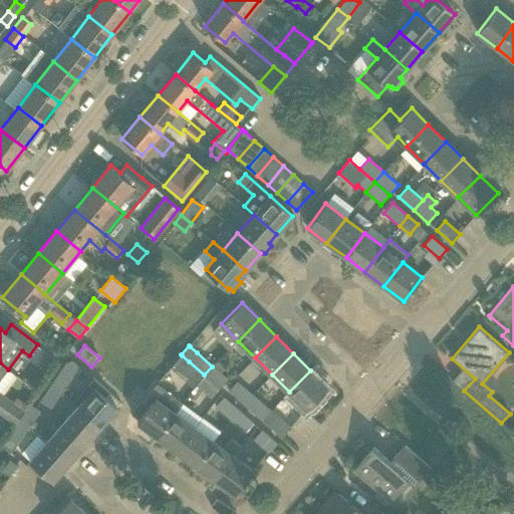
[(204,374),(189,361),(181,371),(197,384),(204,374)]
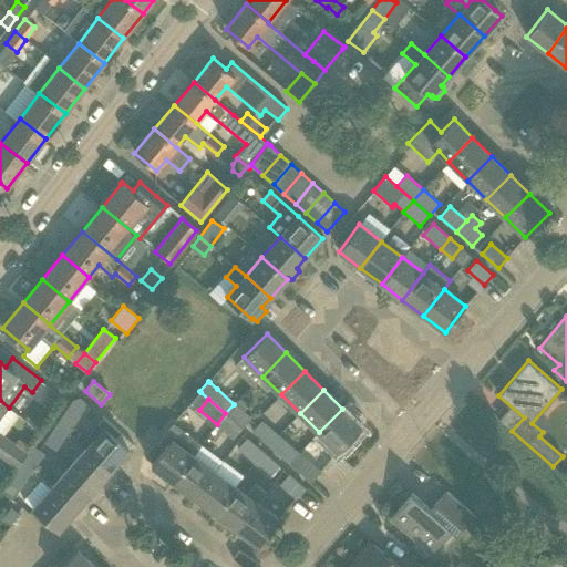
[(0,455),(7,461),(16,468),(21,461),(27,454),(18,446),(14,444),(3,436),(0,433),(0,419),(9,408),(0,400),(0,455)]
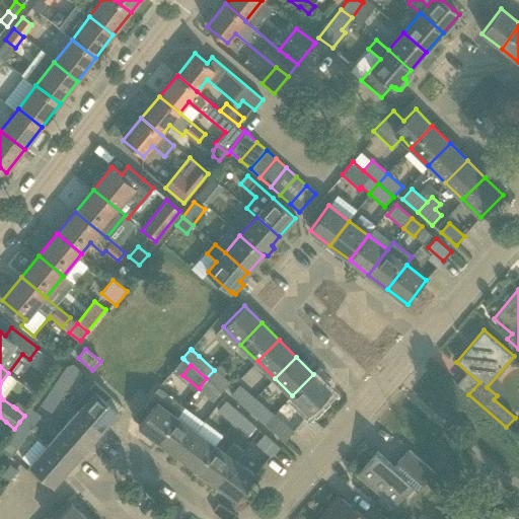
[(214,370),(206,378),(221,391),(229,382),(214,370)]
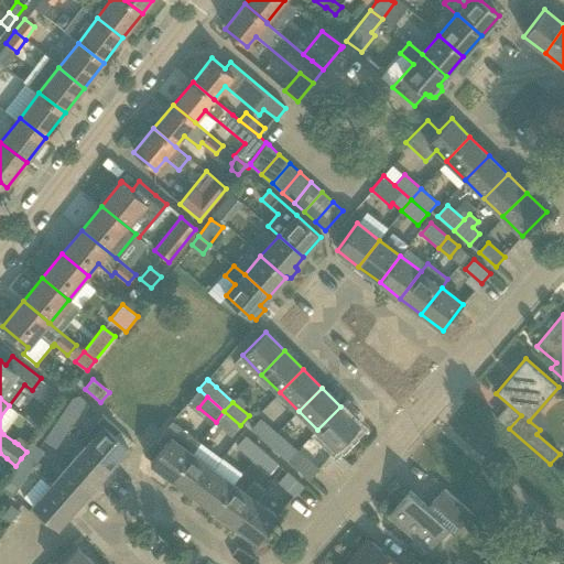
[(67,404),(56,422),(68,430),(79,412),(67,404)]
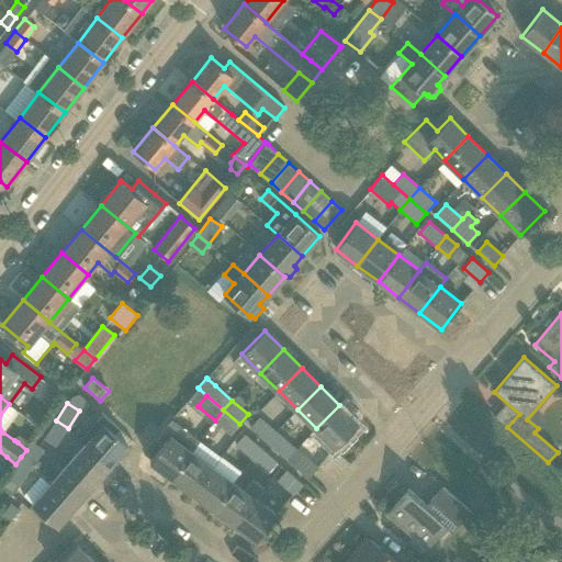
[(359,424),(339,405),(316,428),(335,448),(359,424)]
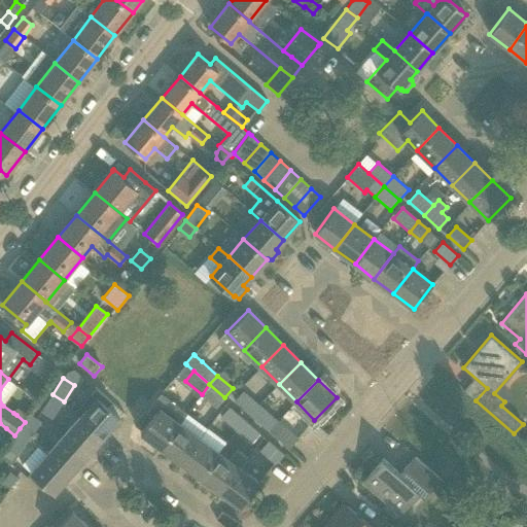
[(209,384),(202,394),(217,407),(224,397),(209,384)]
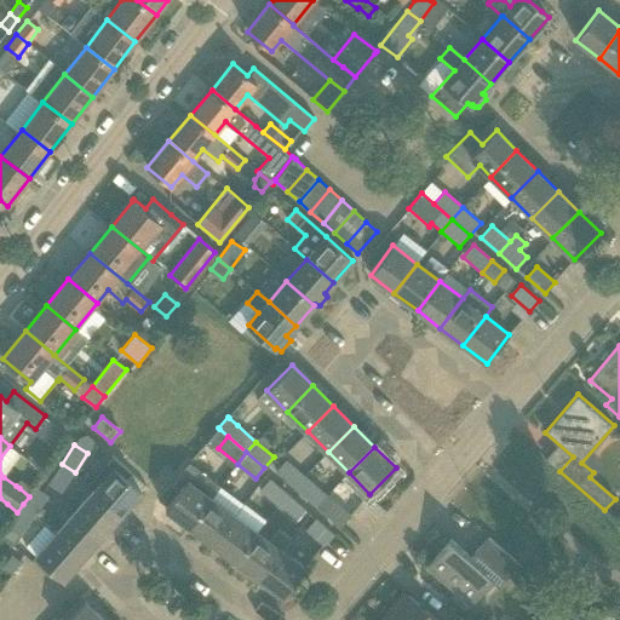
[(294,489),(304,478),(285,461),(275,472),(294,489)]
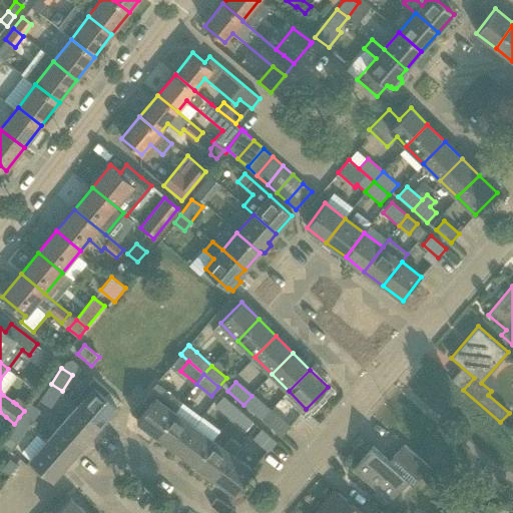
[(148,406),(137,422),(157,437),(175,412),(182,403),(155,383),(148,393),(141,402),(148,406)]
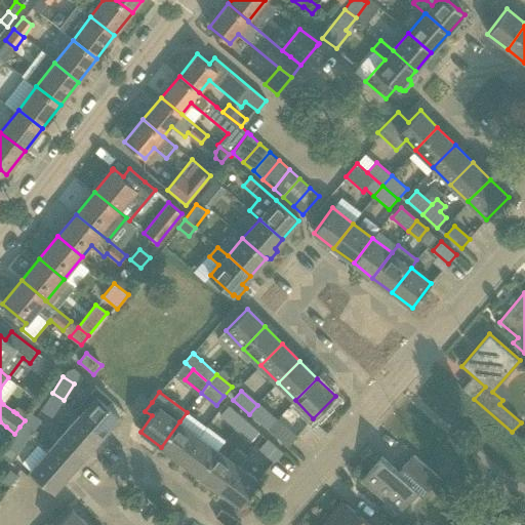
[(52,393),(40,410),(52,417),(64,400),(52,393)]
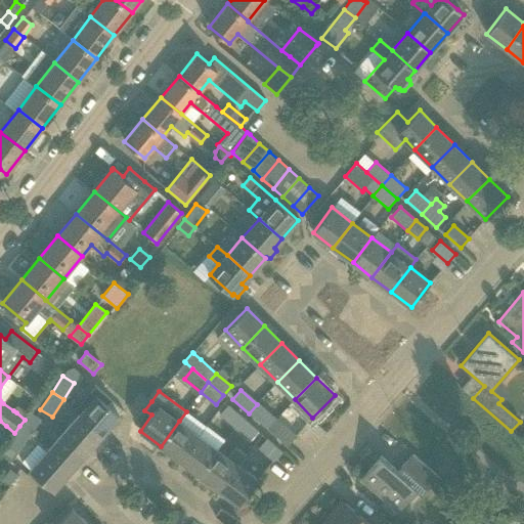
[(96,395),(80,413),(103,434),(119,416),(96,395)]
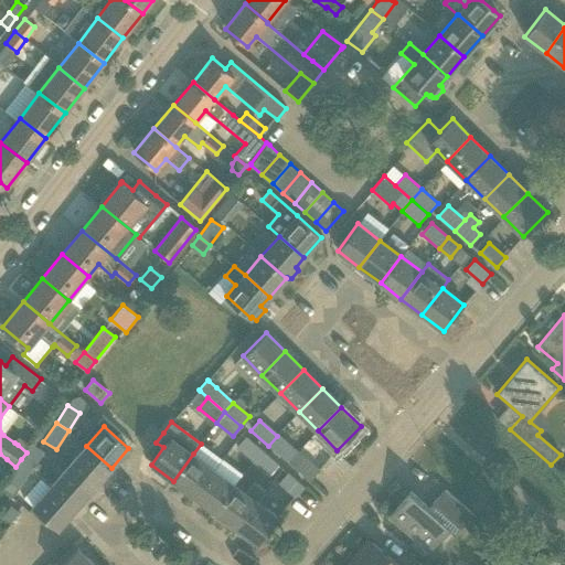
[(253,462),(263,451),(245,436),(236,448),(253,462)]
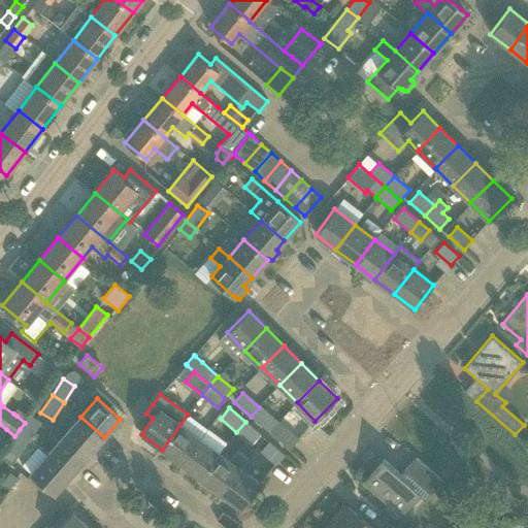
[(259,407),(251,417),(269,432),(277,423),(259,407)]
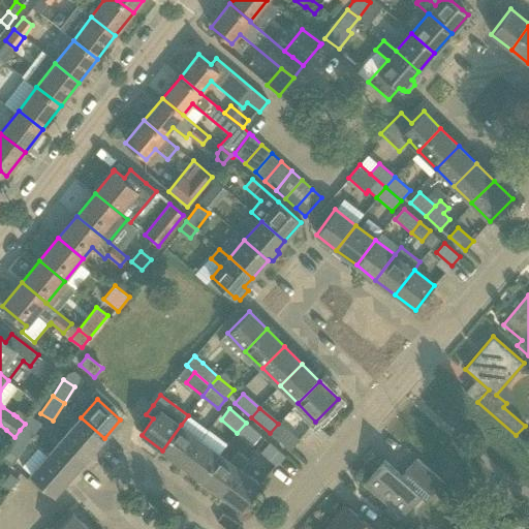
[(30,415),(25,424),(20,430),(30,439),(41,424),(30,415)]
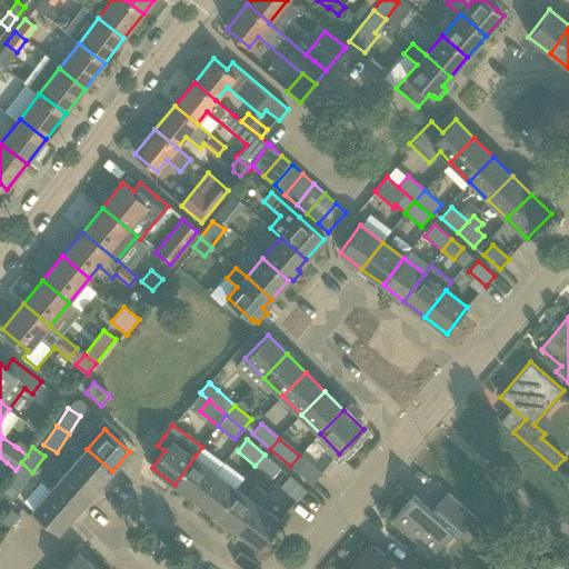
[(87,449),(69,469),(95,491),(112,471),(87,449)]
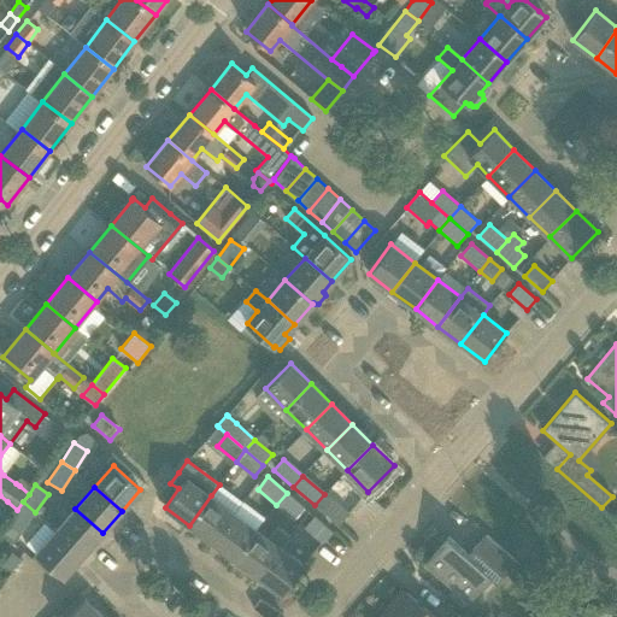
[(304,507),(287,493),(276,505),(293,521),(304,507)]
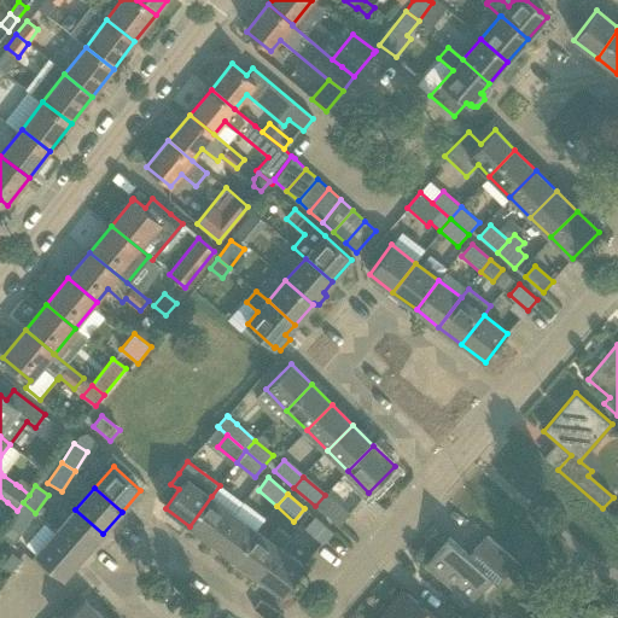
[(325,495),(315,506),(339,525),(349,514),(325,495)]
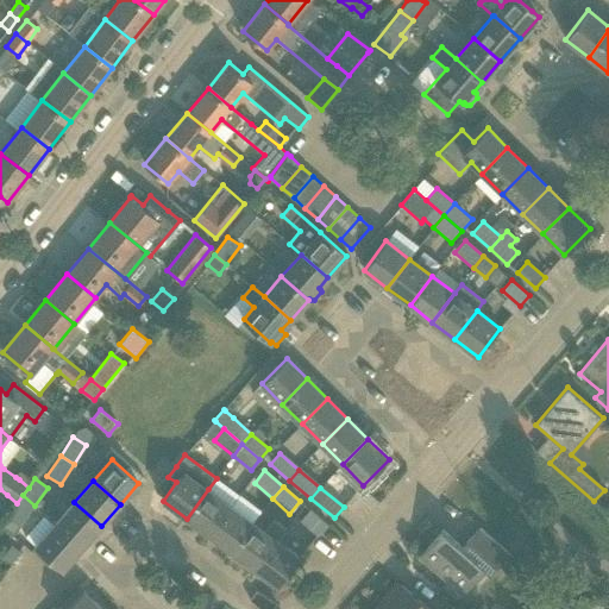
[(231,507),(208,489),(187,519),(209,535),(231,507)]
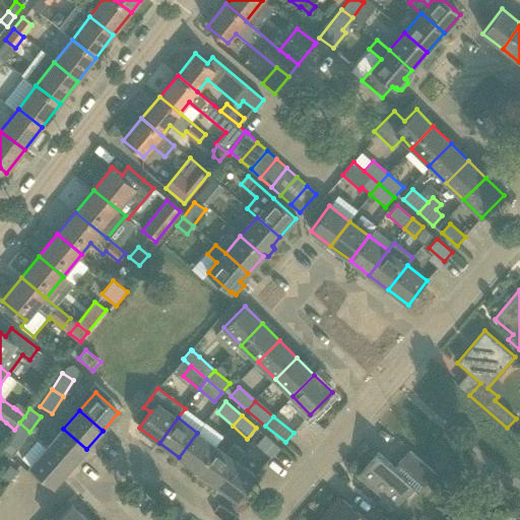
[(19,423),(14,430),(1,450),(11,458),(29,432),(19,423)]
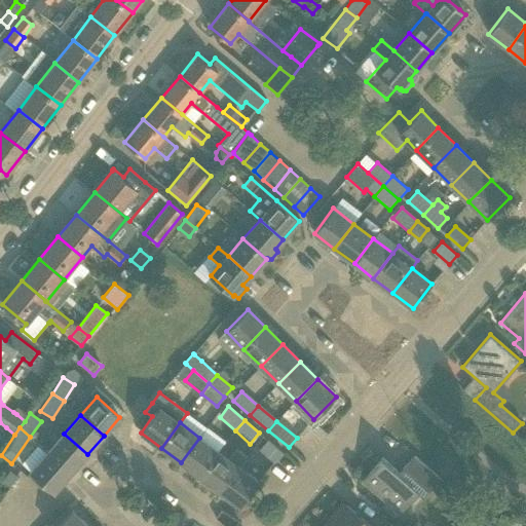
[(64,434),(47,452),(71,473),(87,454),(64,434)]
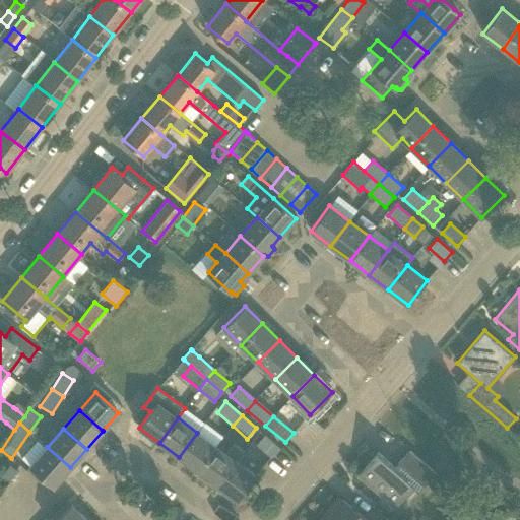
[(197,433),(179,457),(197,471),(215,446),(197,433)]
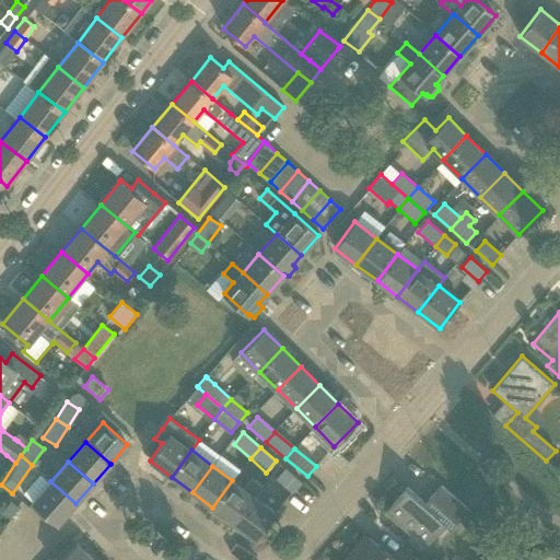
[(286,468),(277,479),(293,492),(302,482),(286,468)]
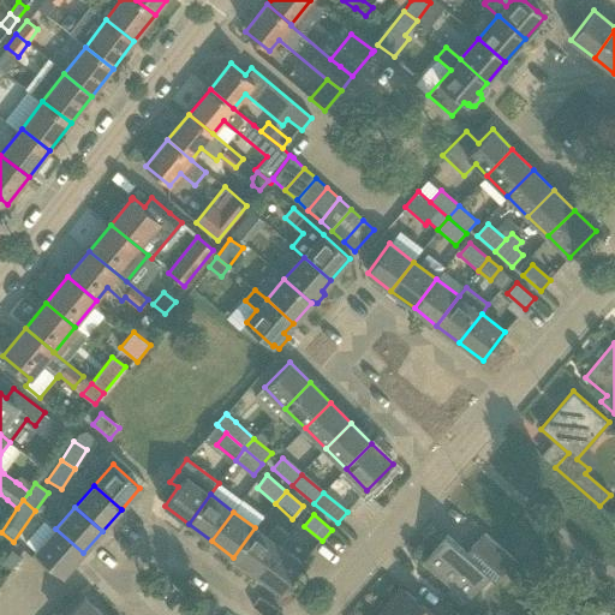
[(233,557),(233,563),(242,571),(248,567),(255,573),(257,574),(257,575),(280,545),(288,535),(275,525),(267,536),(257,529),(255,527),(233,557)]
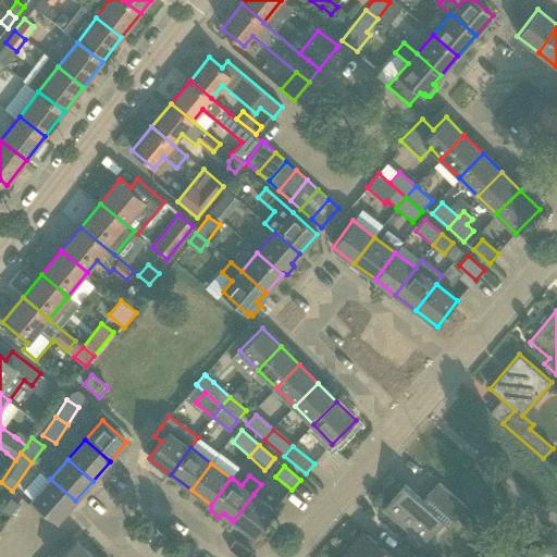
[(50,479),(33,499),(58,521),(75,500),(50,479)]
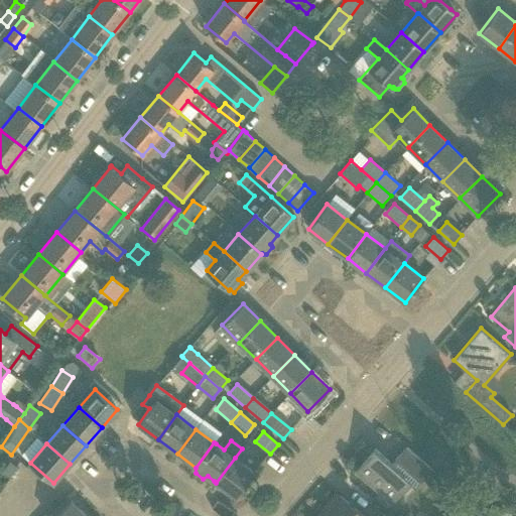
[(375,449),(355,473),(378,493),(390,504),(410,481),(417,473),(421,477),(429,468),(406,447),(392,464),(375,449)]
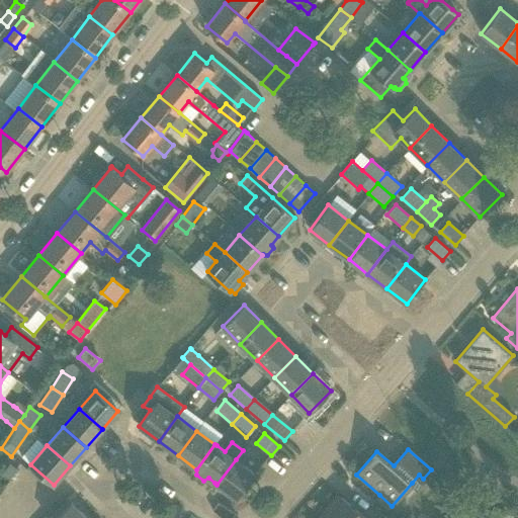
[(255,475),(236,459),(217,485),(237,499),(255,475)]
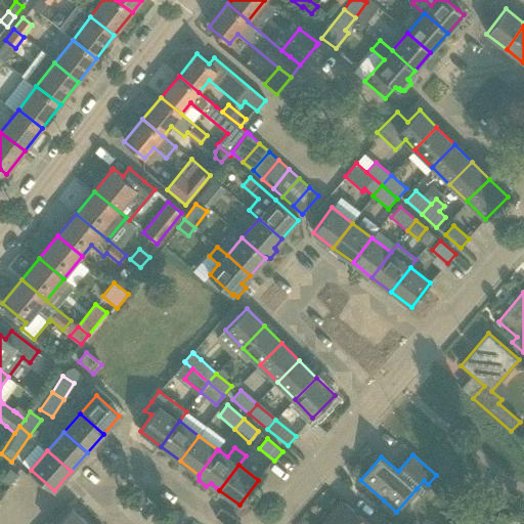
[(9,470),(2,479),(10,485),(16,475),(9,470)]
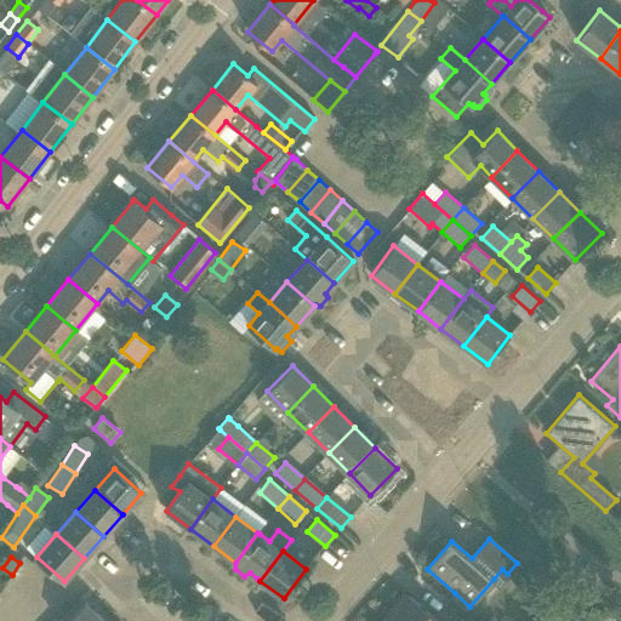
[(437,620),(405,593),(389,613),(392,615),(386,620),(437,620)]
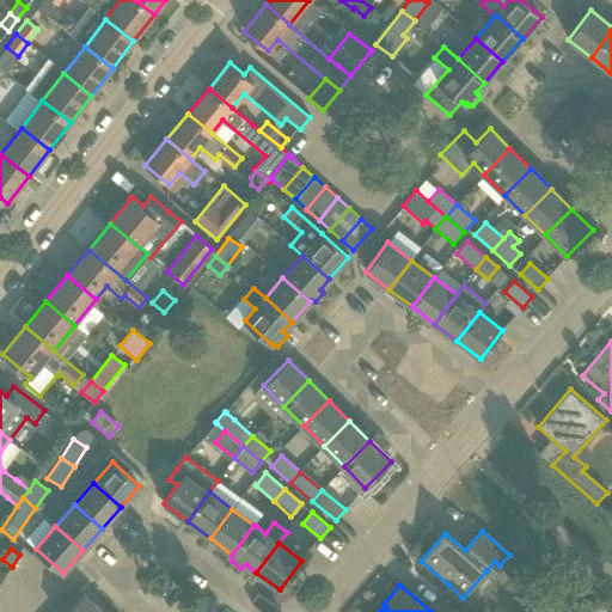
[(103,611),(85,593),(65,611),(103,611)]
